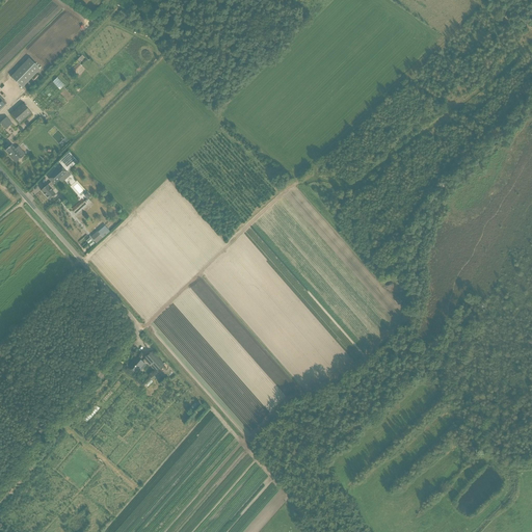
[(121,14),(128,19),(131,15),(125,9),(121,14)]
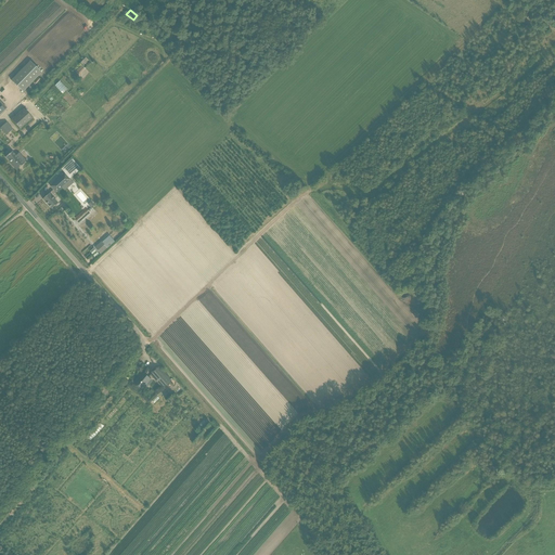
[(29,61),(11,80),(23,92),(41,73),(29,61)]
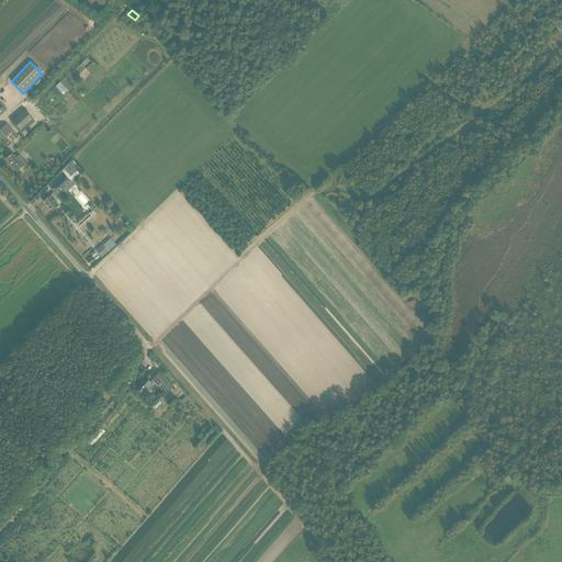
[(83,78),(89,71),(85,67),(79,74),(83,78)]
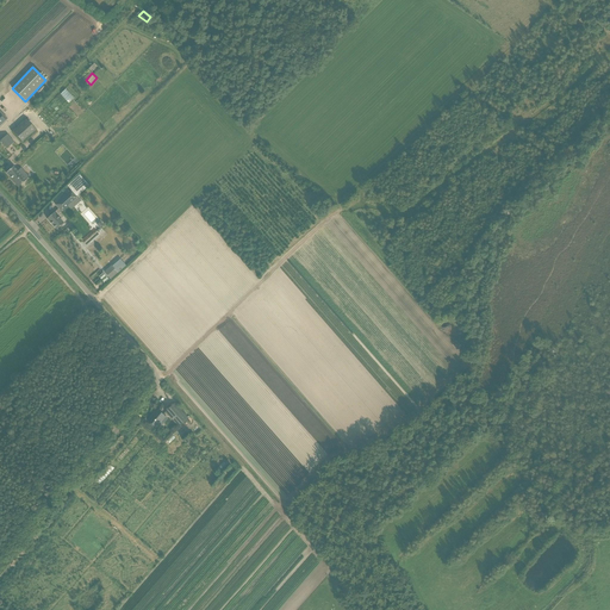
[(0,110),(0,112),(8,122),(10,119),(1,110),(0,110)]
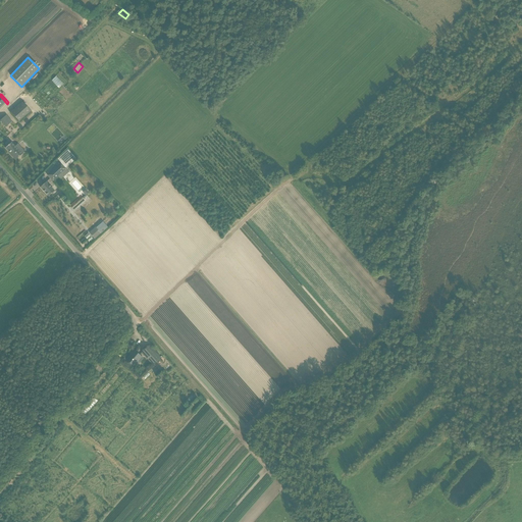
[(10,112),(19,122),(31,111),(21,102),(10,112)]
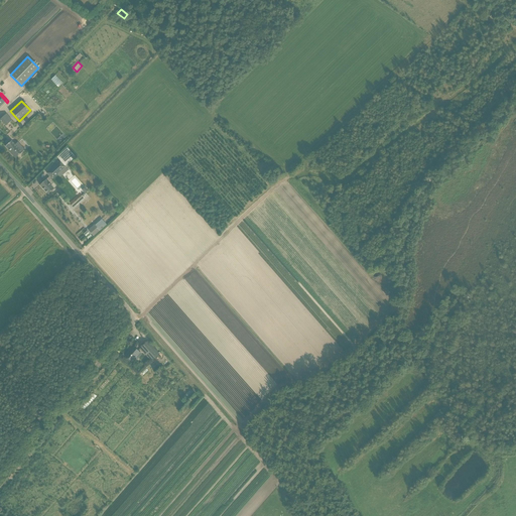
[(6,114),(0,119),(5,126),(12,120),(6,114)]
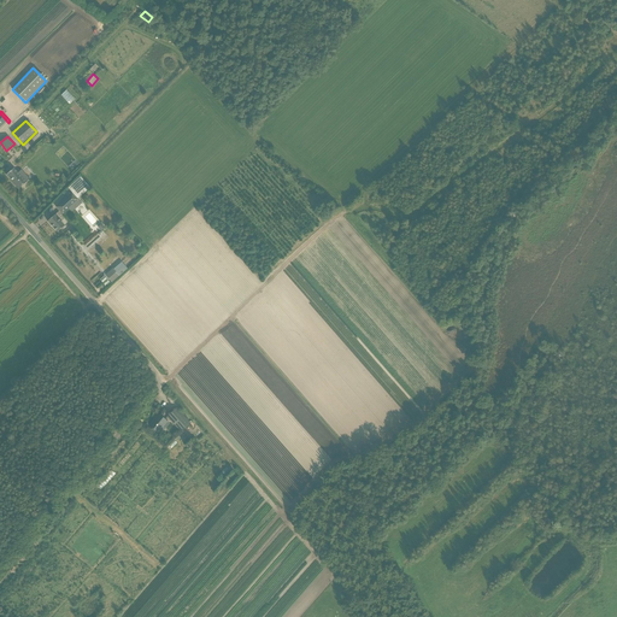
[(27,182),(13,169),(11,170),(9,168),(5,170),(9,174),(6,175),(12,181),(11,182),(18,189),(27,182)]
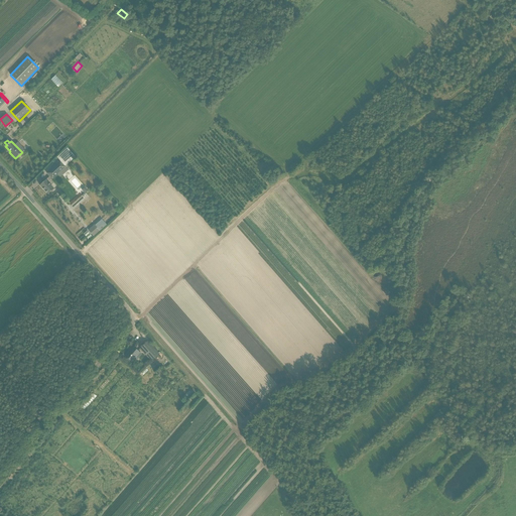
[(59,161),(48,171),(51,174),(49,176),(52,179),(57,174),(60,177),(69,170),(66,167),(66,166),(76,157),(68,148),(56,157),(59,161)]
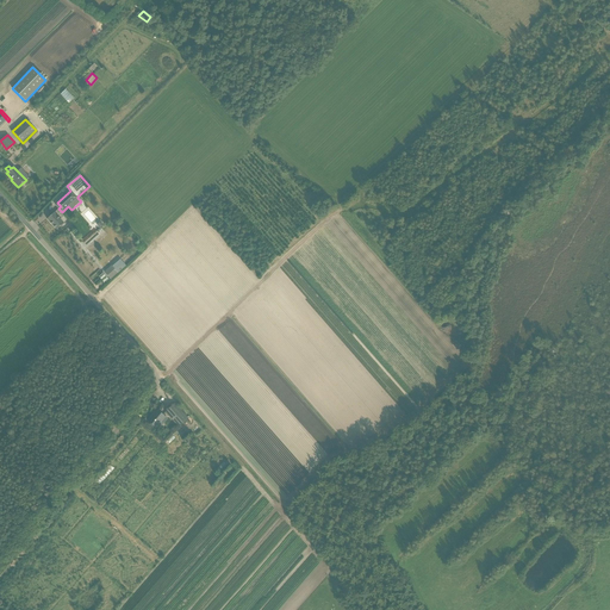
[(324,212),(329,206),(323,200),(318,206),(324,212)]
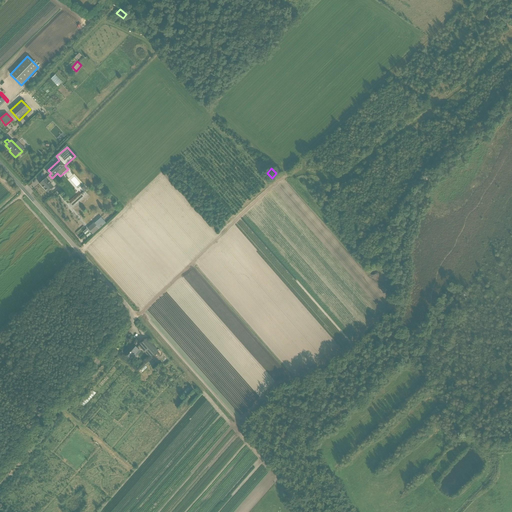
[(45,178),(39,184),(47,193),(53,187),(45,178)]
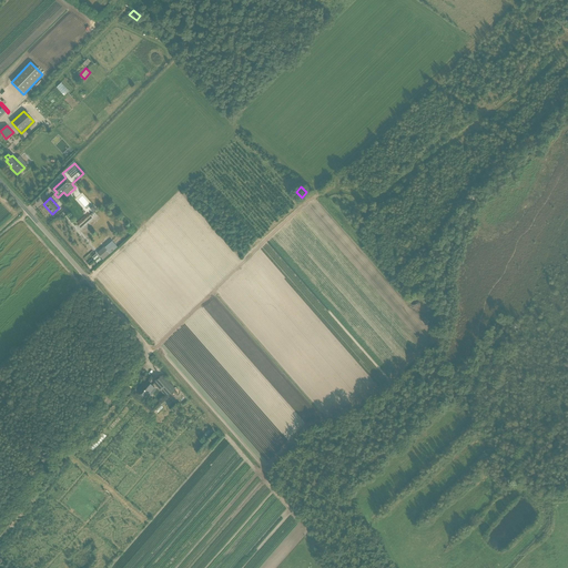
[(107,250),(99,256),(103,260),(110,254),(107,250)]
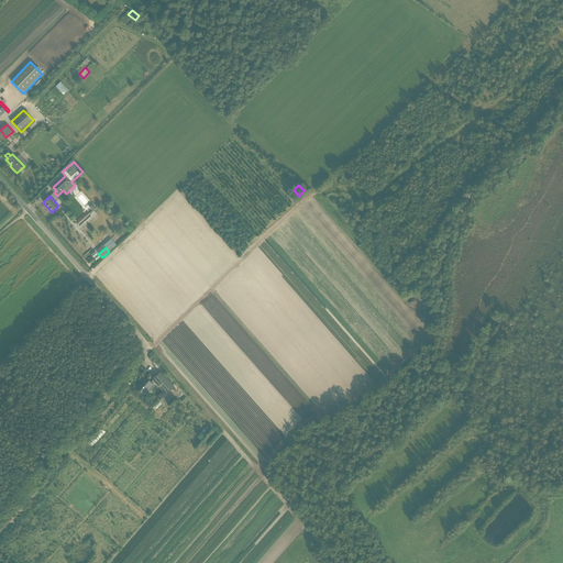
[(426,316),(428,312),(426,310),(419,316),(423,321),(427,318),(426,316)]
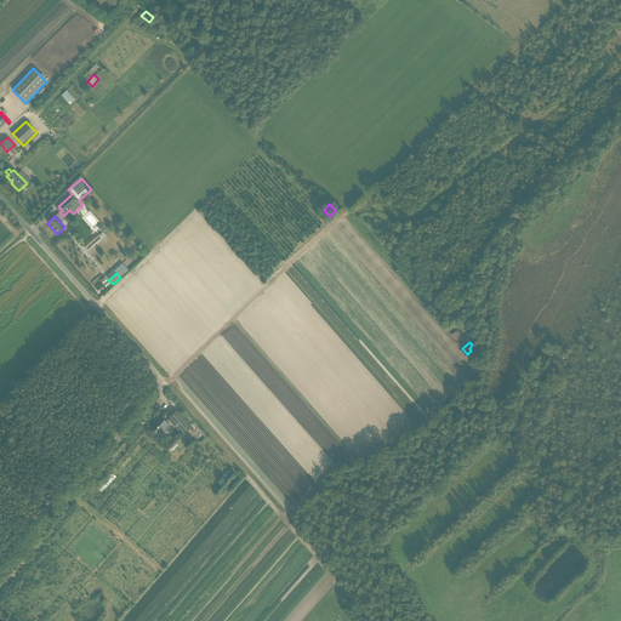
[(194,433),(191,427),(192,426),(177,411),(169,420),(172,423),(182,434),(183,434),(188,439),(194,433)]
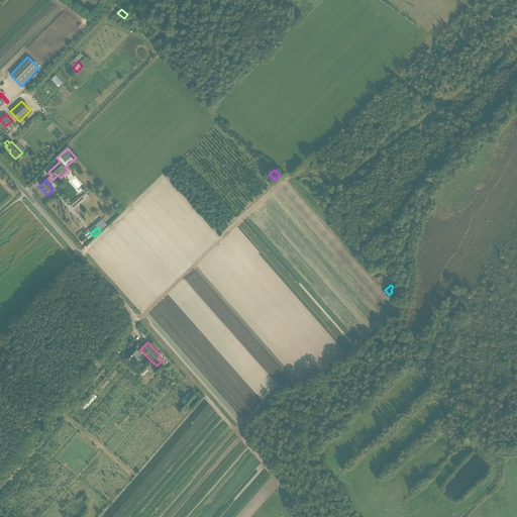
[(139,353),(136,350),(133,347),(125,356),(129,359),(132,363),(139,353)]
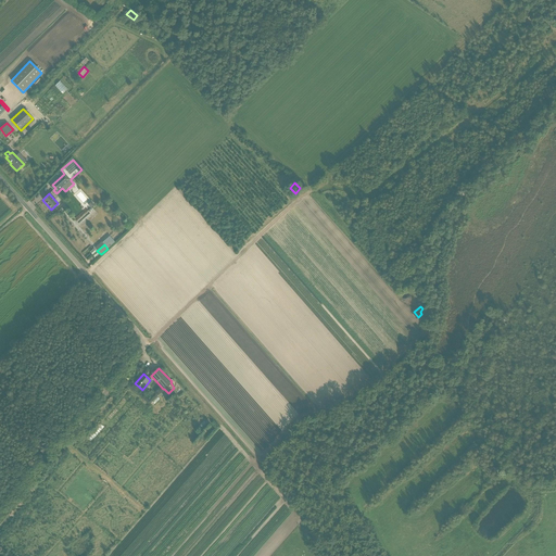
[(198,429),(202,432),(212,421),(206,417),(198,429)]
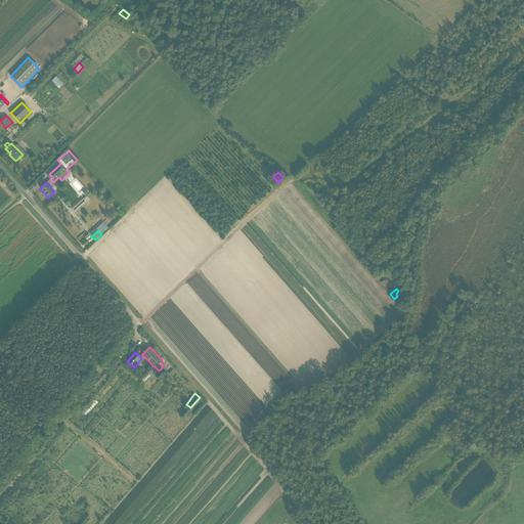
[(90,400),(80,411),(82,413),(93,402),(90,400)]
